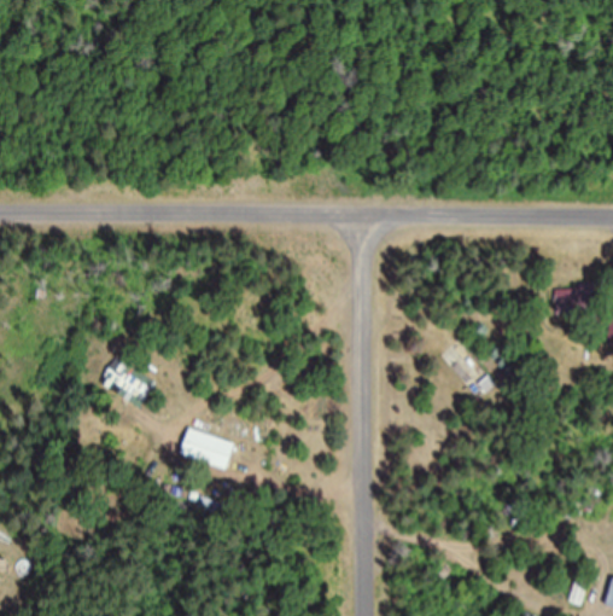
[(553,284),(553,312),(595,312),(595,284),(553,284)]
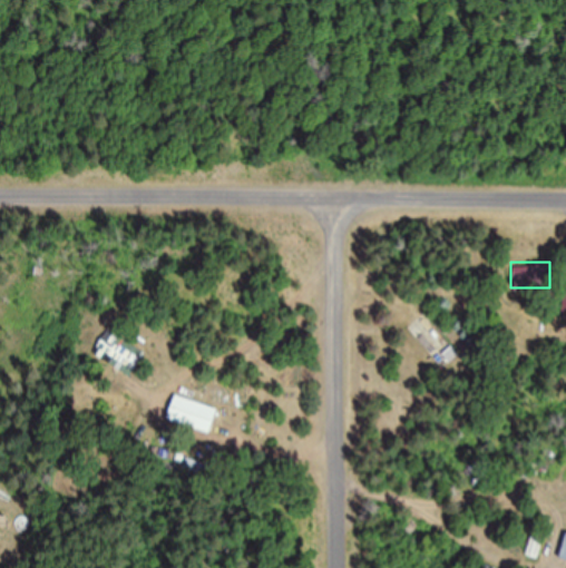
[(99,336),(89,351),(126,375),(139,358),(110,338),(107,341),(99,336)]
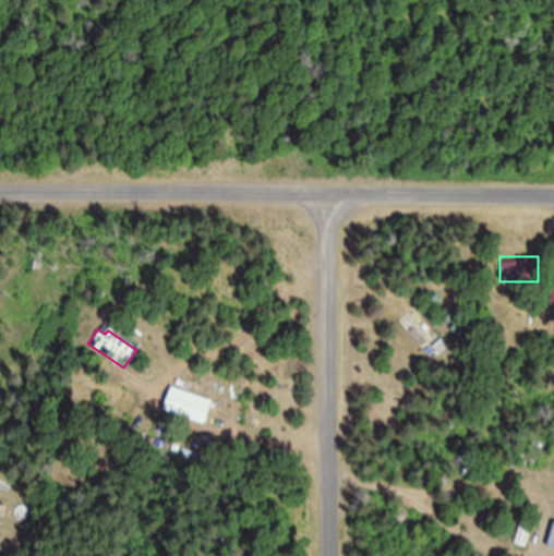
[(212,398),(168,385),(160,410),(204,423),(212,398)]
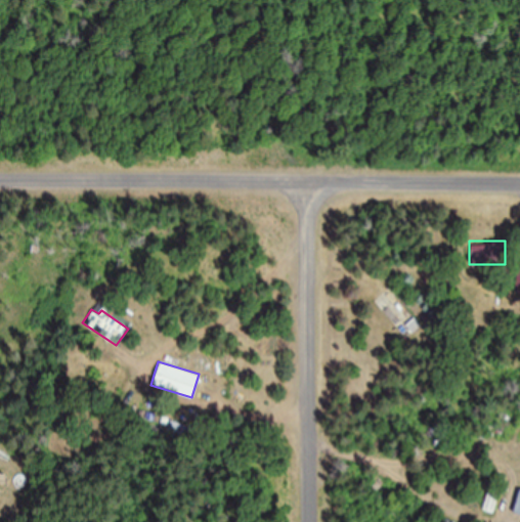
[(165,429),(183,437),(188,427),(169,419),(165,429)]
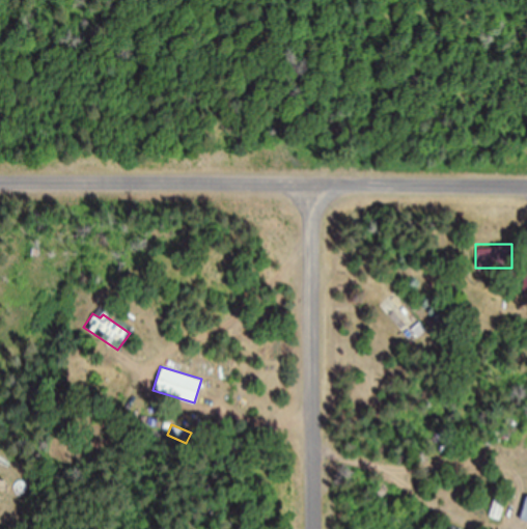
[(505,479),(495,478),(491,517),(502,518),(505,479)]
